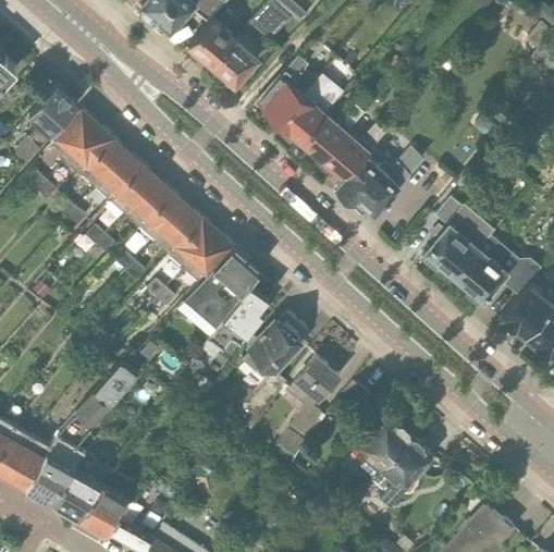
[(148,0),(145,5),(146,7),(145,8),(144,13),(152,20),(157,19),(159,17),(173,31),(192,9),(211,25),(214,21),(214,20),(231,0),(148,0)]
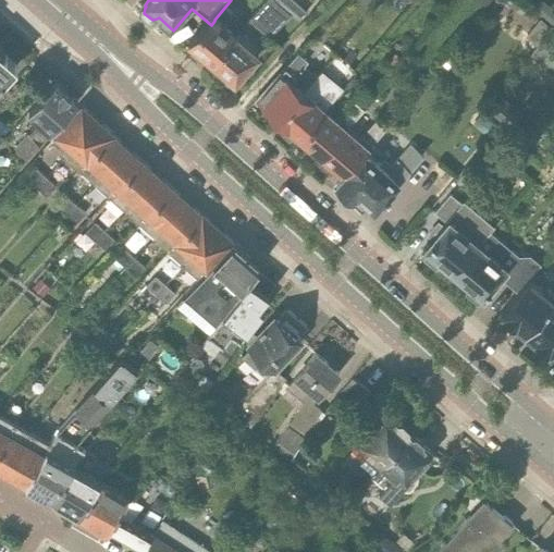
[(385,0),(364,0),(362,1),(373,12),(385,0)]
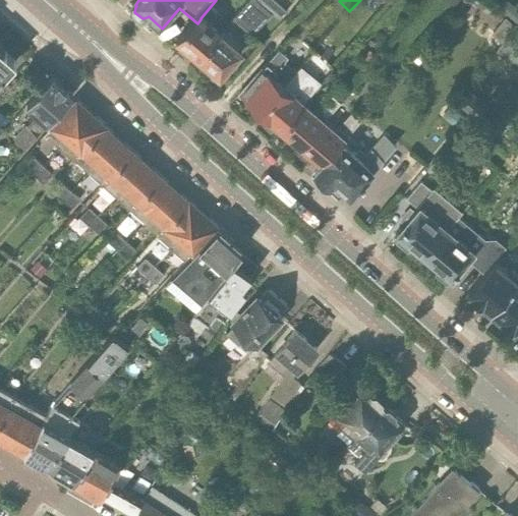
[(467,0),(447,0),(447,1),(460,11),(468,1),(467,0)]
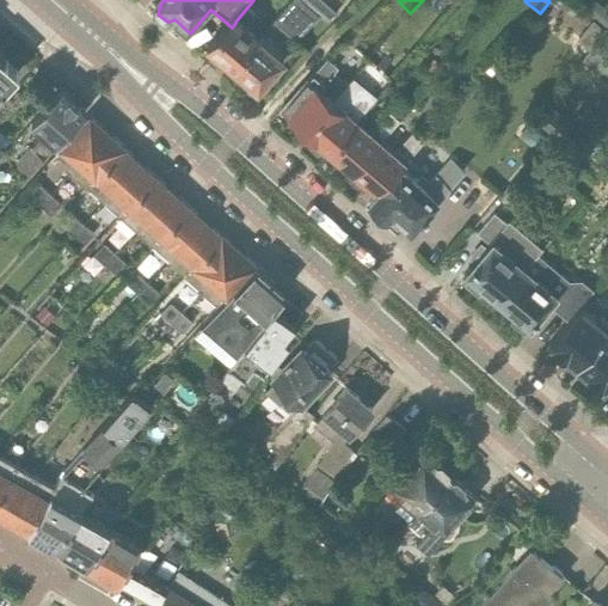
[(300,46),(321,22),(299,1),(277,25),(300,46)]
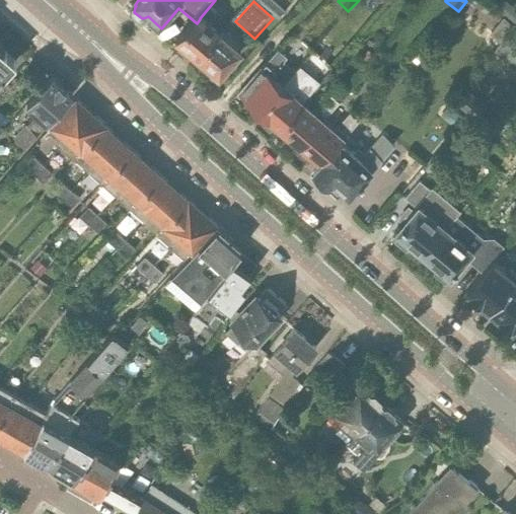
[(505,20),(515,28),(515,11),(507,4),(498,14),(505,20)]
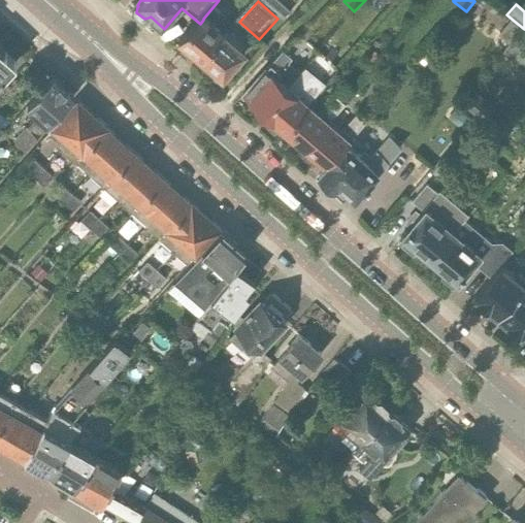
[(200,24),(183,43),(186,46),(186,51),(191,55),(195,55),(203,62),(225,37),(203,20),(200,24)]
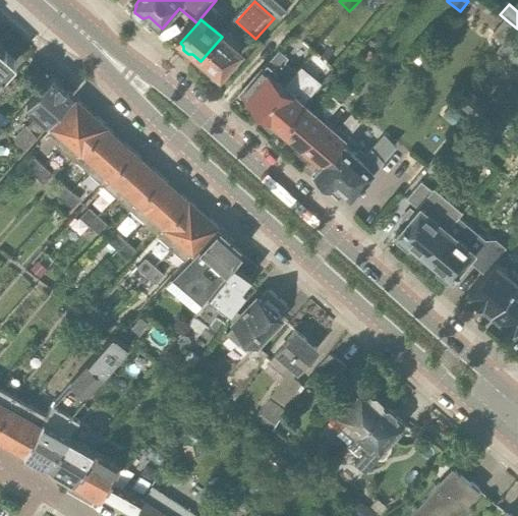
[(507,20),(495,37),(506,46),(517,32),(517,29),(507,20)]
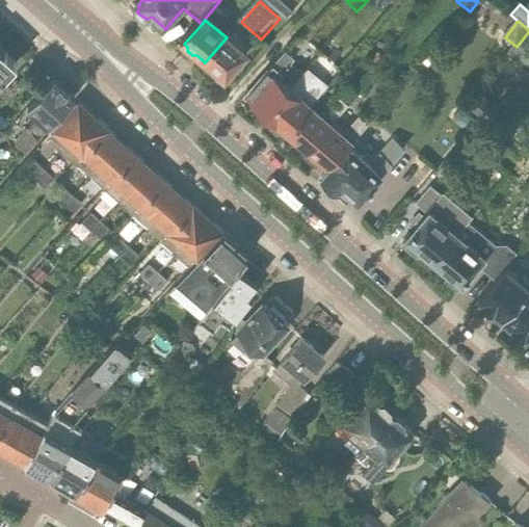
[(517,47),(508,56),(528,73),(528,32),(517,47)]
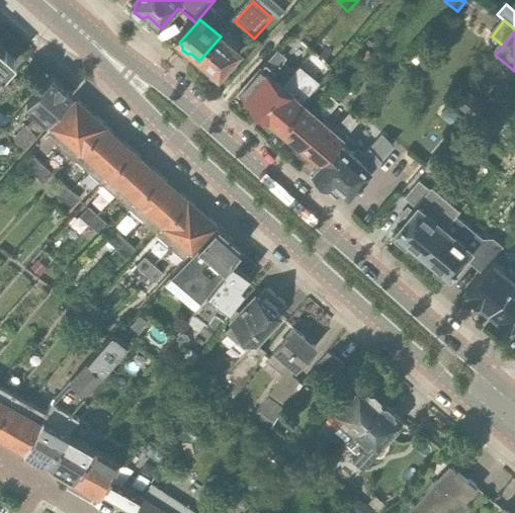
[(221,36),(199,61),(210,71),(211,76),(217,80),(221,80),(222,80),(243,56),(221,36)]
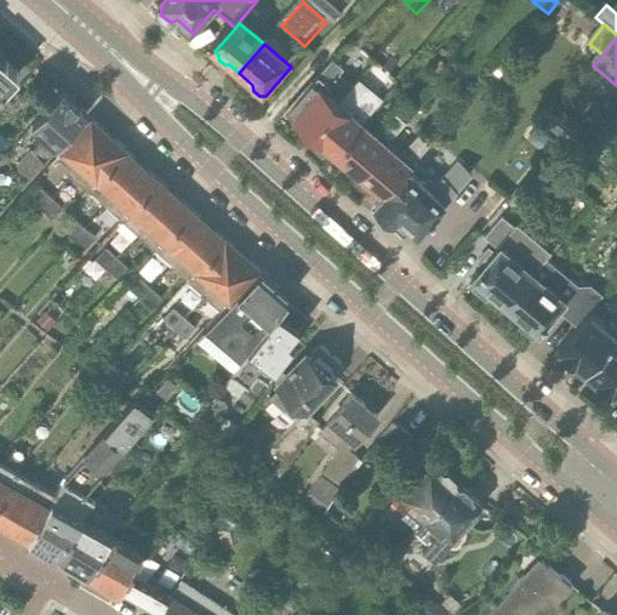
[(0,104),(23,79),(0,57),(0,104)]
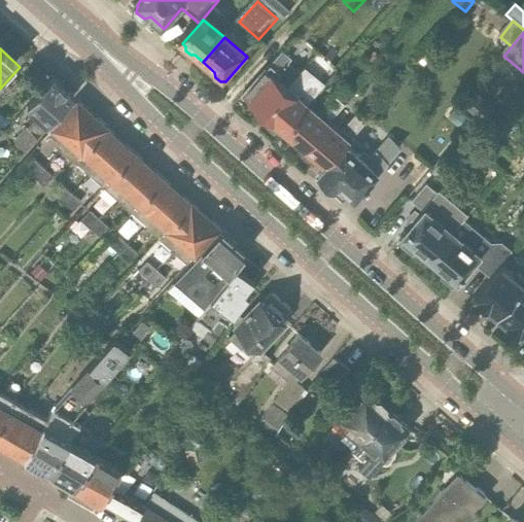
[(285,54),(245,99),(266,117),(306,72),(305,71),(302,75),(290,66),(294,62),(285,54)]
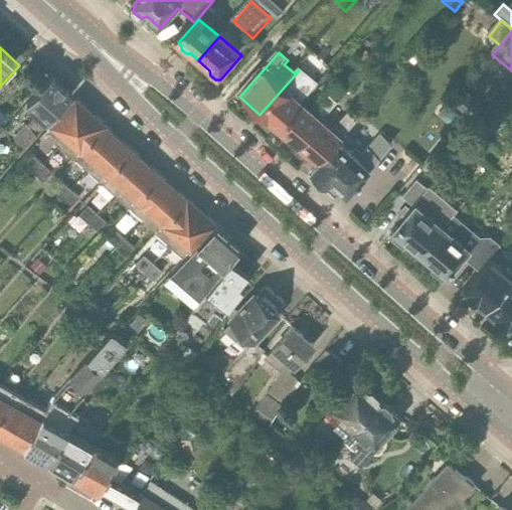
[(299,70),(260,115),(269,122),(270,127),(275,131),(279,131),(280,132),(303,106),(292,97),(308,78),(299,70)]
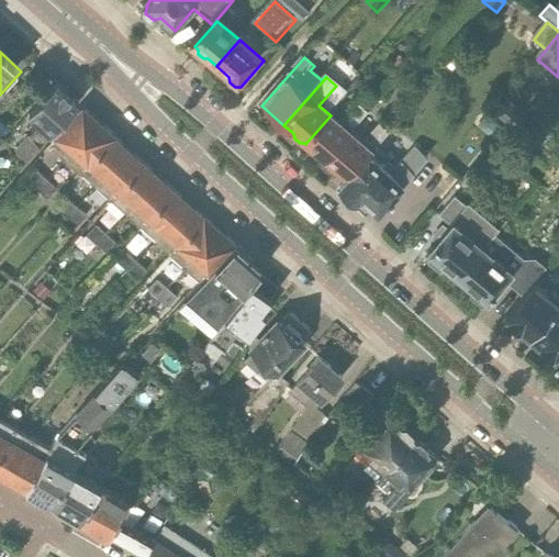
[(58,88),(32,118),(44,127),(22,152),(19,148),(15,153),(31,166),(82,108),(58,88)]
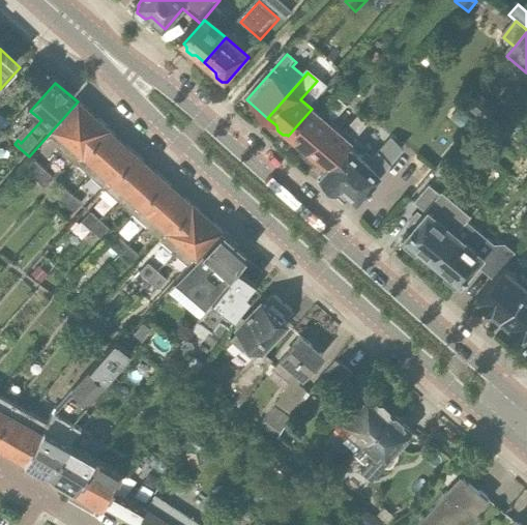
[(496,110),(486,99),(473,111),(484,121),(496,110)]
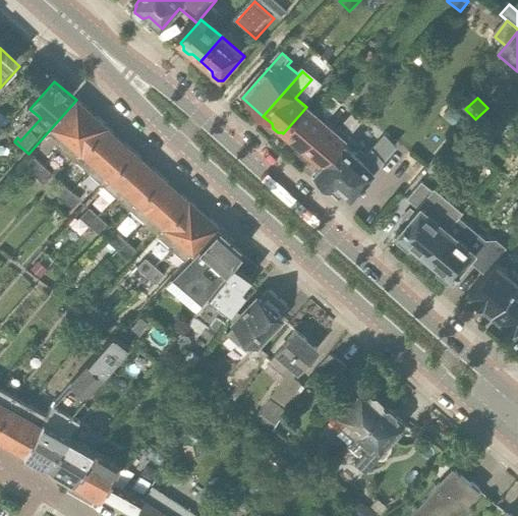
[(318,117),(306,107),(283,133),(286,135),(286,139),(291,144),(295,144),(302,150),(326,124),(327,125),(344,106),(334,99),(318,117)]
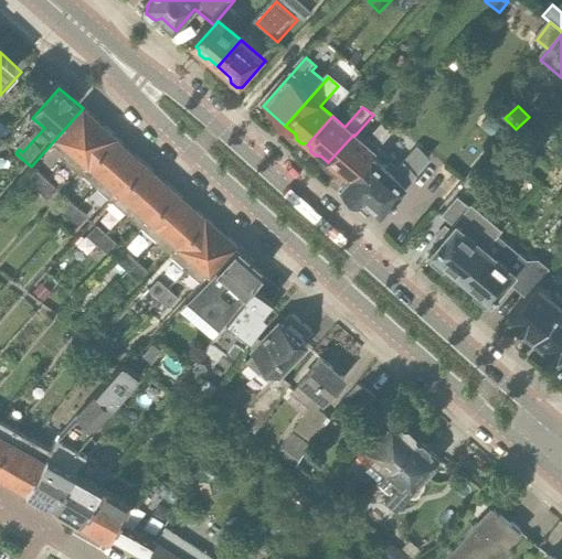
[(102,126),(96,120),(86,113),(52,150),(67,164),(102,126)]
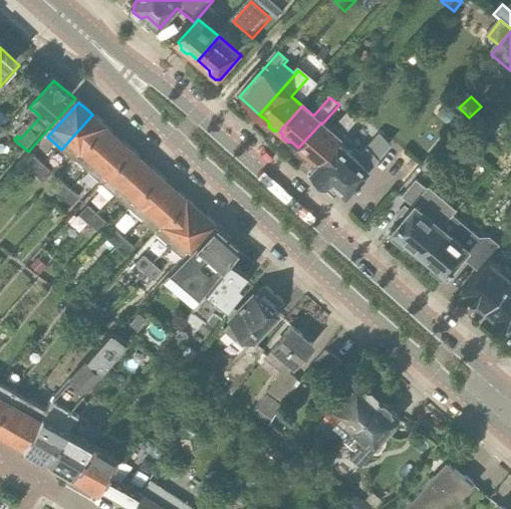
[(106,128),(92,114),(61,150),(75,163),(106,128)]
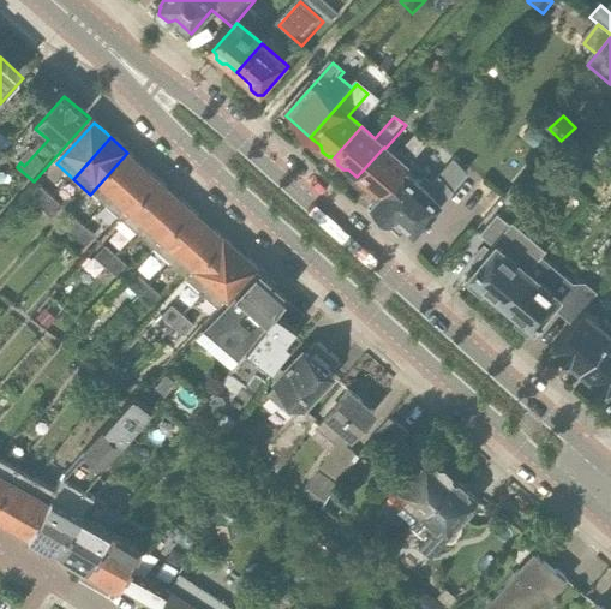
[(384,147),(357,177),(382,198),(405,173),(406,174),(430,147),(418,137),(408,148),(414,153),(409,157),(405,153),(399,160),(385,148),(384,147)]
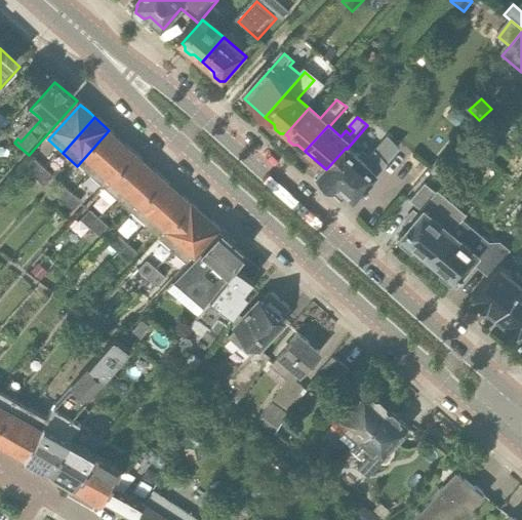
[(110,130),(109,130),(77,166),(78,165),(92,177),(122,144),(109,131),(110,130)]
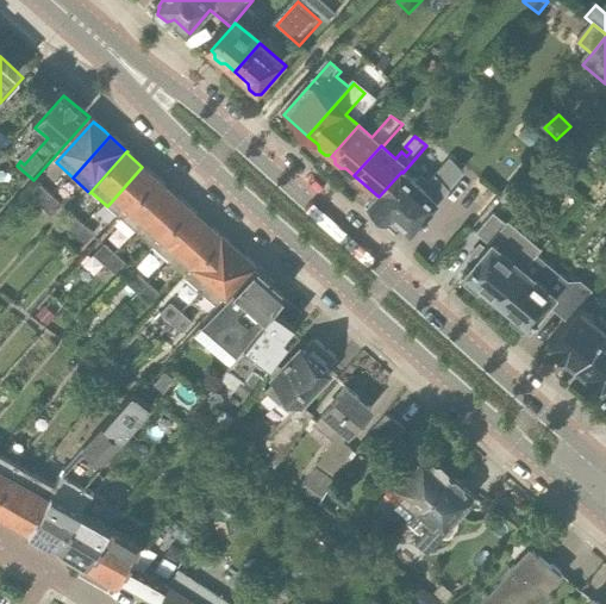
[(418,186),(403,173),(401,172),(379,197),(372,206),(389,222),(393,217),(413,235),(464,174),(453,163),(430,188),(422,182),(418,186)]
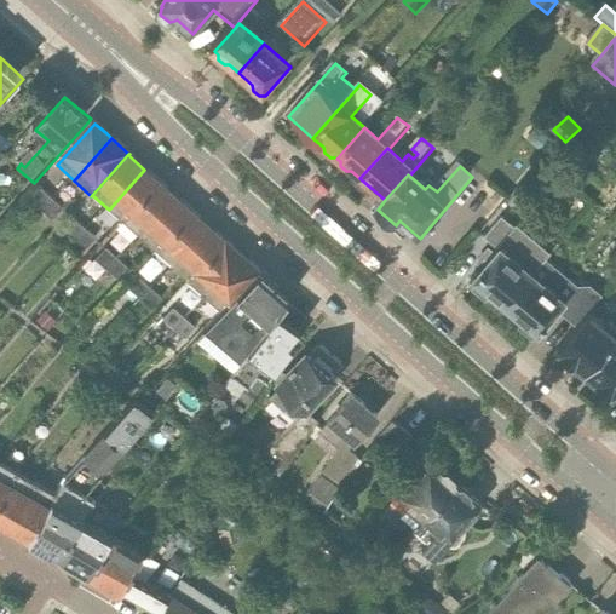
[(161,185),(144,170),(109,210),(125,225),(161,185)]
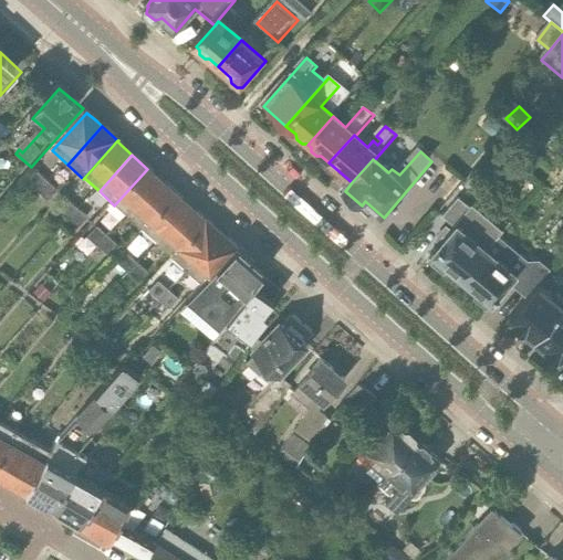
[(162,182),(147,169),(114,205),(129,219),(162,182)]
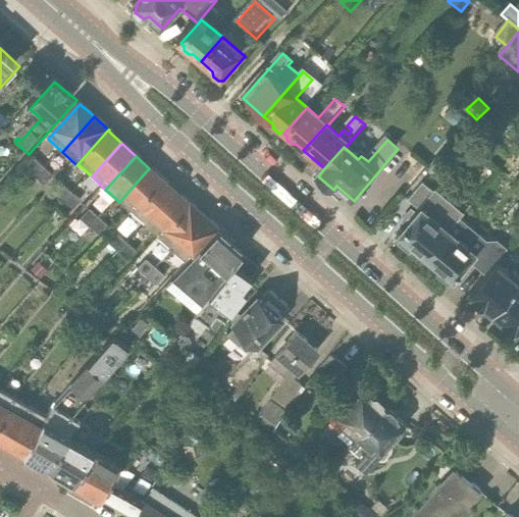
[(37,179),(46,170),(36,161),(28,171),(37,179)]
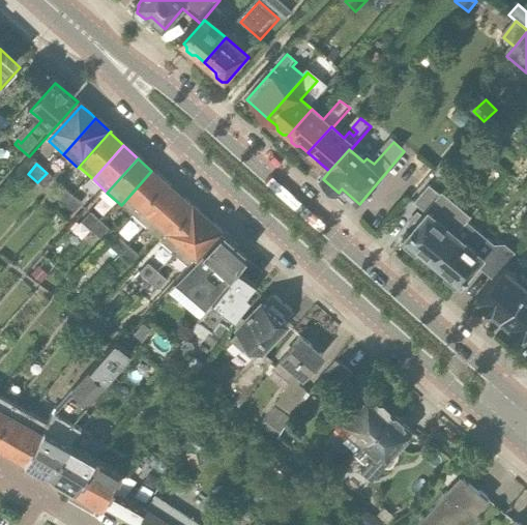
[(166,183),(151,171),(121,205),(135,216),(166,183)]
